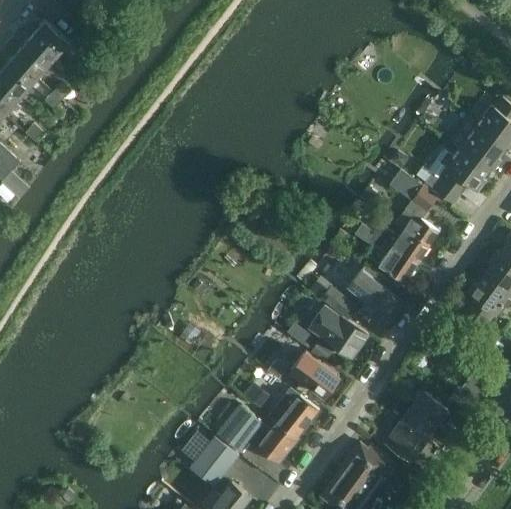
[(27,40),(53,62),(69,43),(91,62),(99,53),(77,33),(69,42),(45,20),(27,40)]
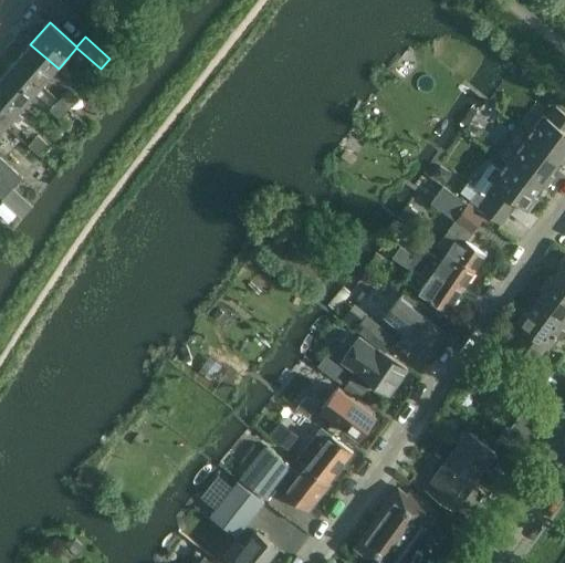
[(41,89),(59,69),(30,44),(12,64),(41,89)]
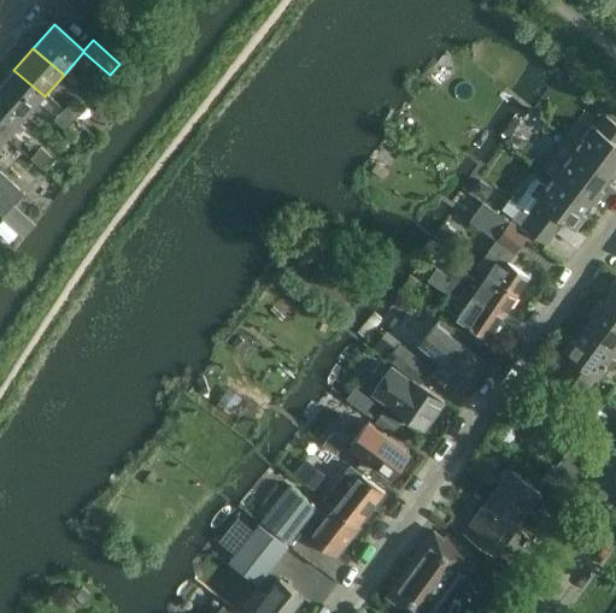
[(0,96),(25,118),(45,96),(13,70),(0,84),(0,96)]
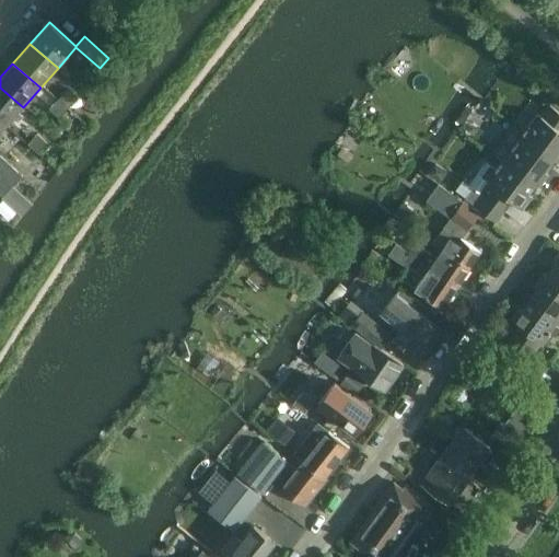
[(0,123),(4,128),(23,107),(0,88),(0,123)]
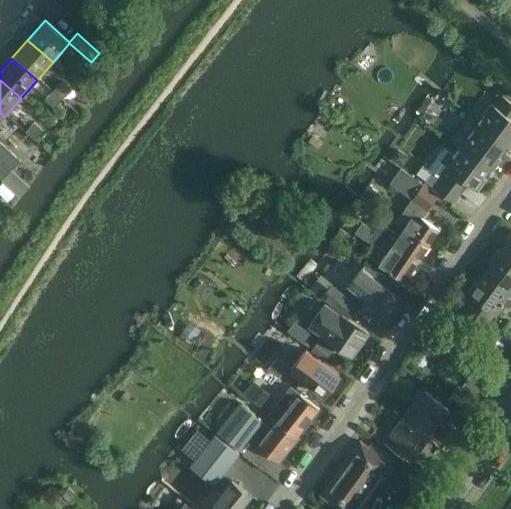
[(52,93),(61,100),(68,92),(59,84),(52,93)]
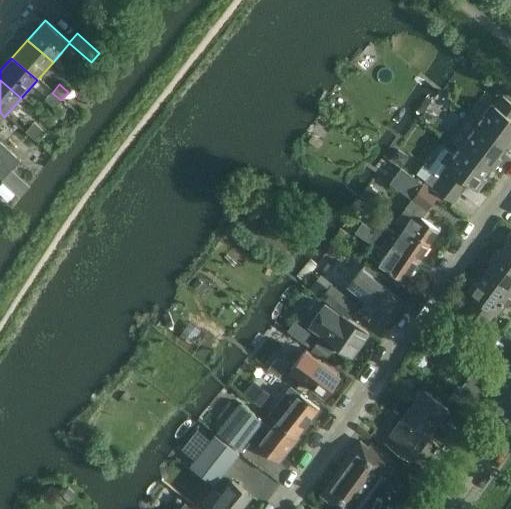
[(53,109),(61,100),(52,93),(44,102),(53,109)]
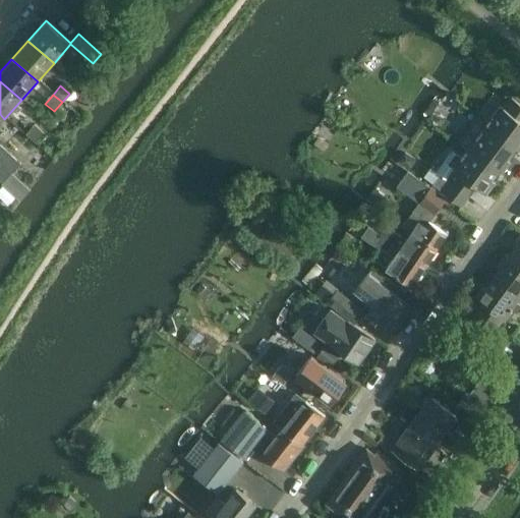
[(485,126),(514,148),(519,140),(519,109),(511,102),(503,112),(499,109),(490,118),(485,126)]
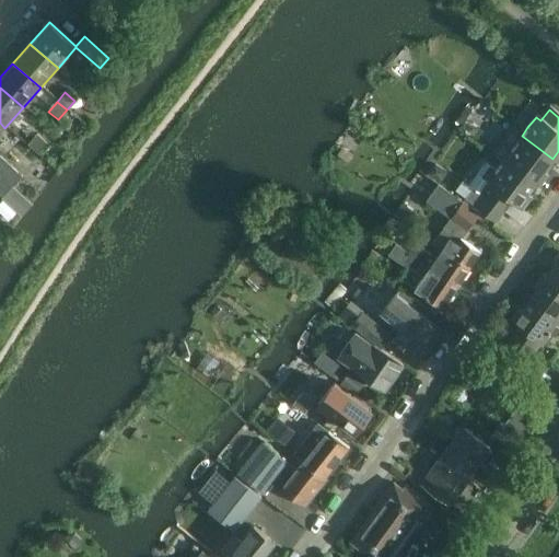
[(511,128),(490,155),(501,163),(536,188),(537,187),(538,186),(547,174),(544,171),(550,162),(552,159),(522,136),(511,128)]
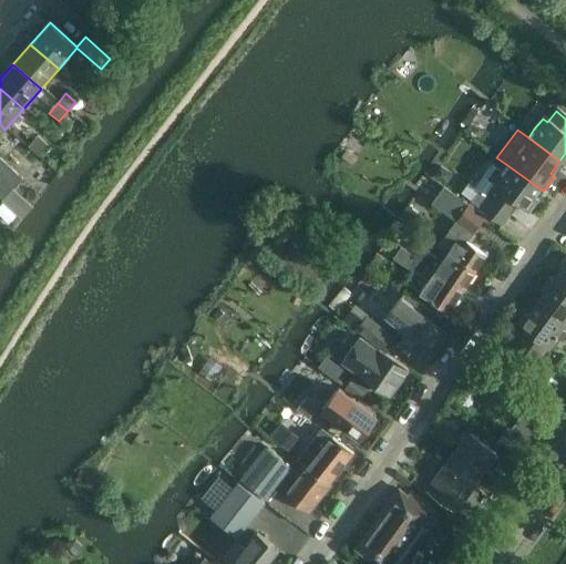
[(37,157),(47,147),(37,139),(28,149),(37,157)]
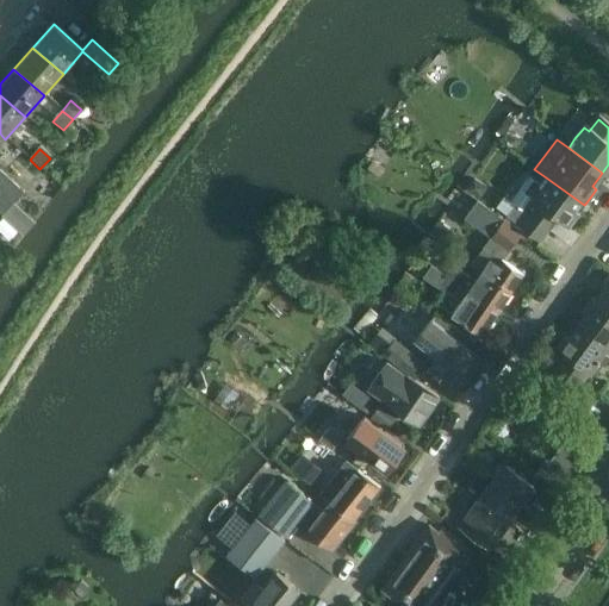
[(0,194),(12,205),(23,193),(0,173),(0,194)]
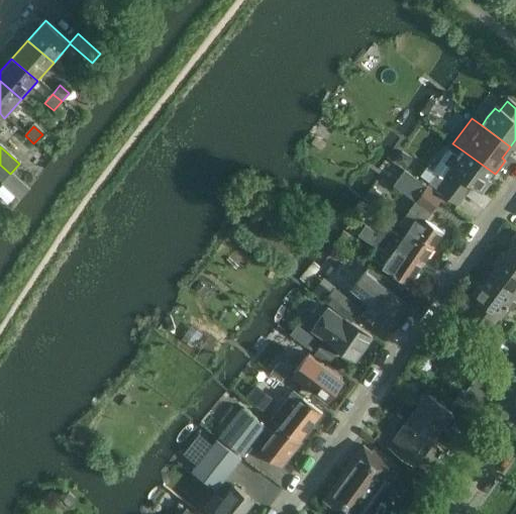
[(429,184),(428,185),(438,192),(457,206),(465,196),(472,187),(481,194),(490,182),(495,174),(462,150),(461,151),(456,158),(450,153),(435,175),(429,184)]
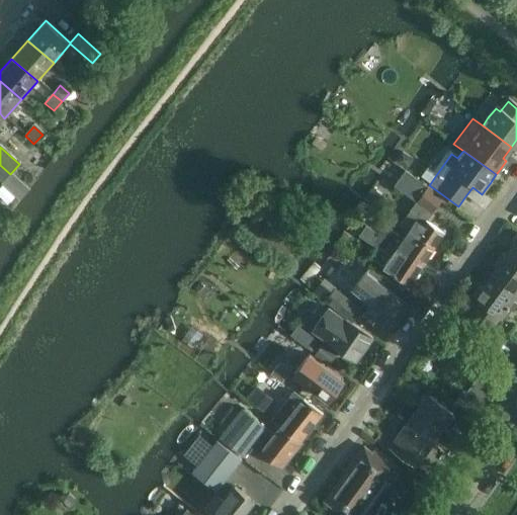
[(401,153),(394,163),(402,168),(409,159),(401,153)]
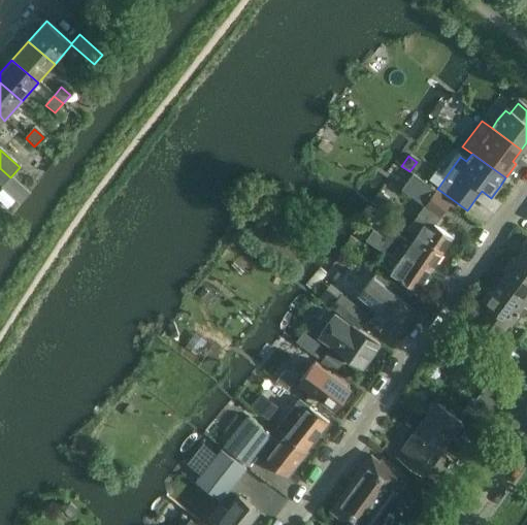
[(10,177),(0,168),(0,187),(1,188),(10,177)]
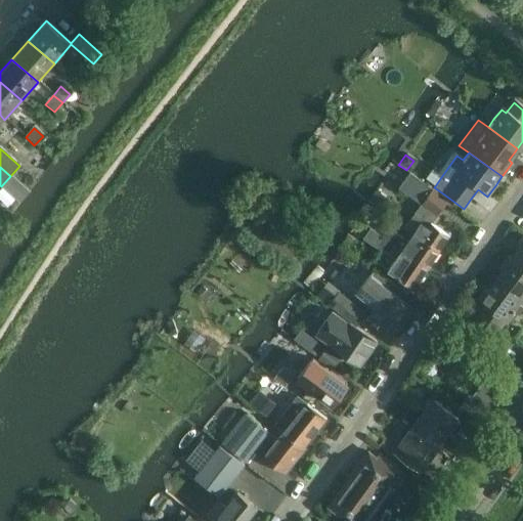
[(405,228),(439,253),(449,236),(432,225),(447,203),(409,174),(398,189),(421,207),(405,228)]
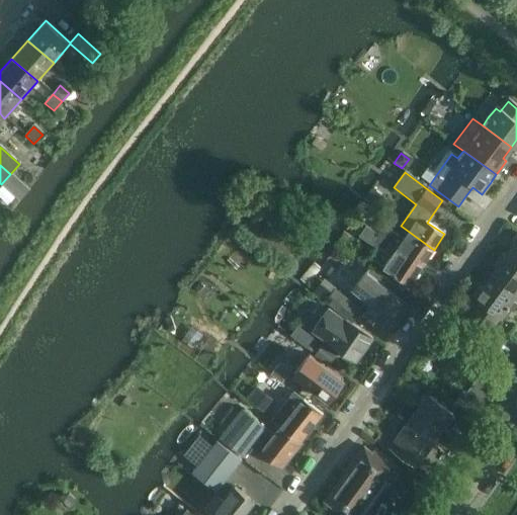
[(371,189),(363,200),(377,211),(385,200),(371,189)]
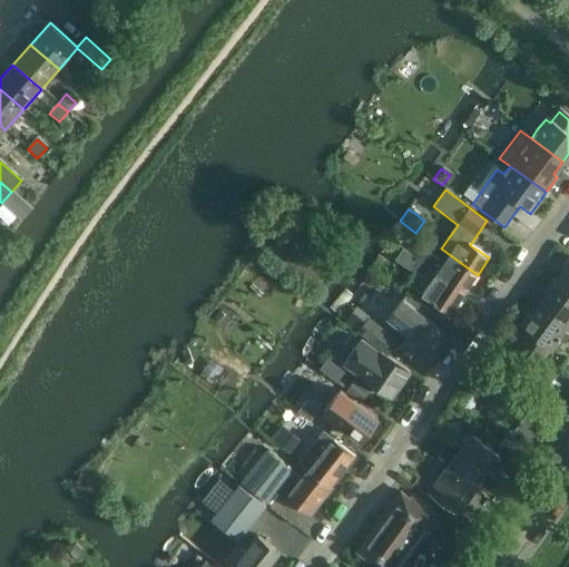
[(464,293),(478,275),(441,248),(440,250),(450,255),(443,265),(421,250),(415,258),(464,293)]
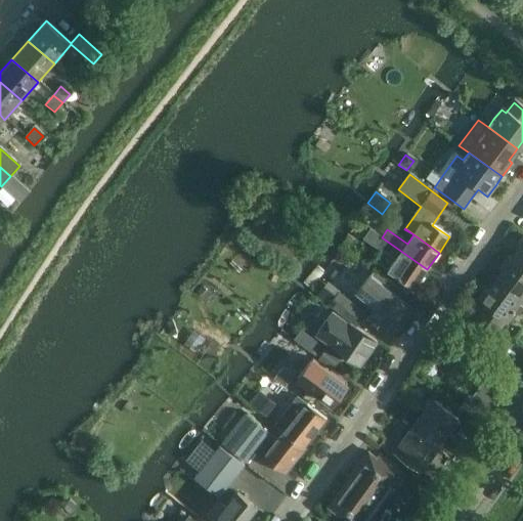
[(427,269),(382,237),(373,231),(368,229),(361,241),(377,251),(379,249),(386,253),(391,247),(392,247),(387,254),(395,260),(387,272),(413,290),(427,269)]
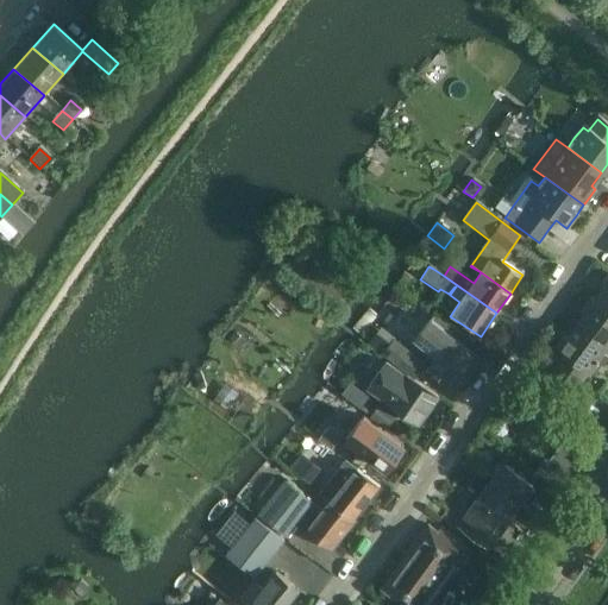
[(607,275),(600,287),(603,290),(595,301),(594,302),(607,312),(607,275)]
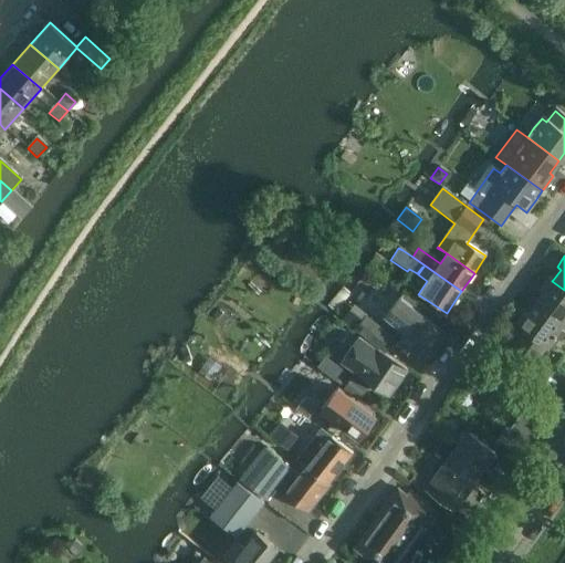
[(564,290),(552,281),(553,280),(550,278),(540,290),(544,292),(536,303),(564,324),(564,290)]
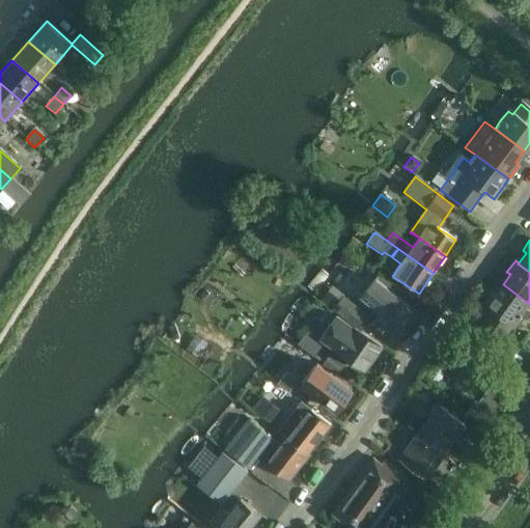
[(308,294),(315,295),(327,279),(318,273),(304,292),(308,294)]
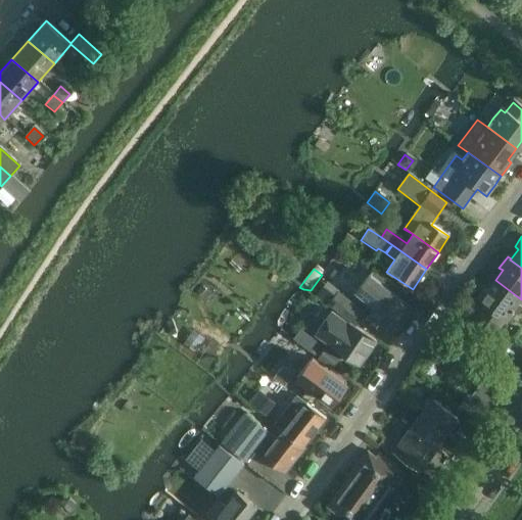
[(410,300),(374,271),(370,275),(369,274),(353,292),(373,309),(366,317),(385,332),(410,300)]
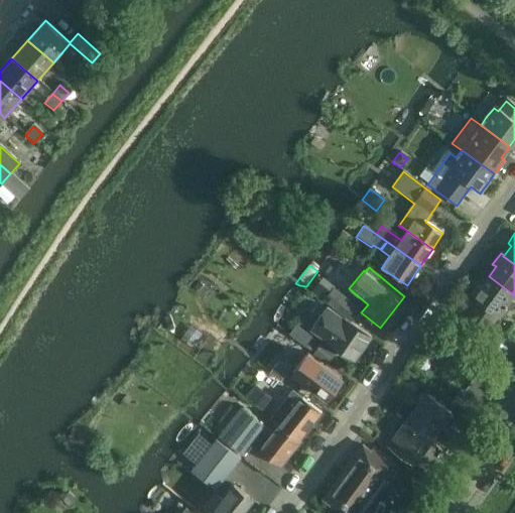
[(471,311),(464,322),(482,336),(489,341),(493,335),(496,330),(490,326),(497,315),(498,315),(505,305),(509,308),(514,300),(514,299),(514,295),(489,276),(482,285),(478,283),(469,295),(478,301),(471,311)]
